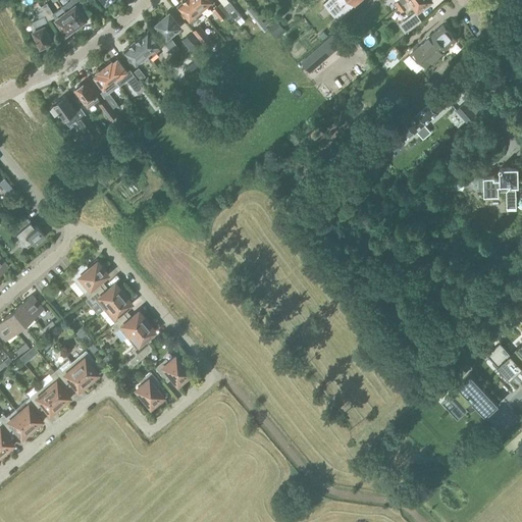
[(76,25),(87,18),(75,4),(74,4),(72,2),(74,0),(71,0),(63,6),(66,11),(76,25)]
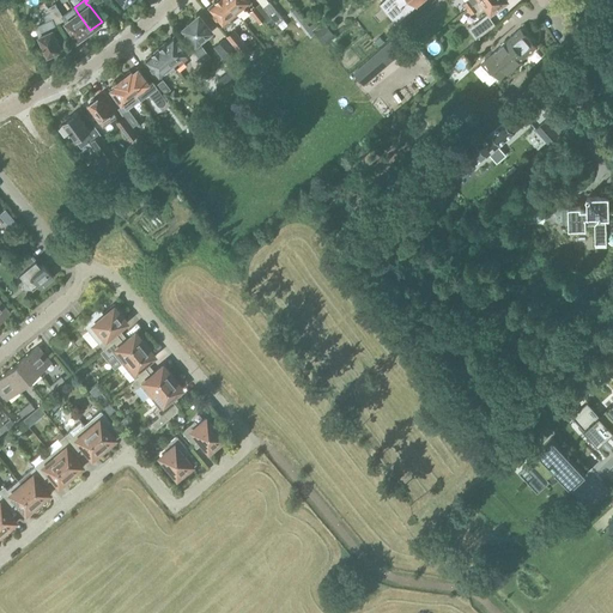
[(240,16),(226,0),(217,0),(210,6),(224,24),(229,30),(235,24),(232,22),(240,16)]
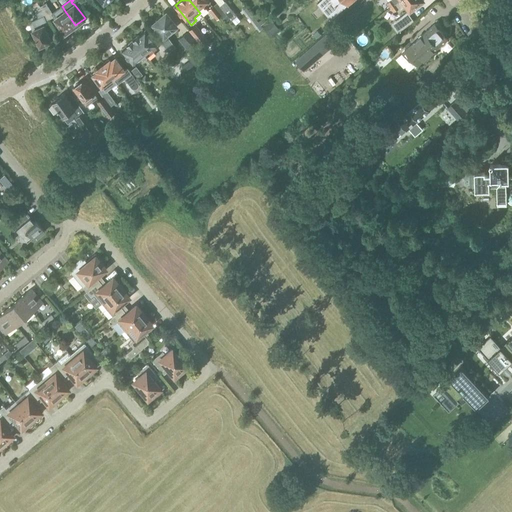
[(189,0),(200,13),(206,8),(205,6),(211,1),(209,0),(189,0)]
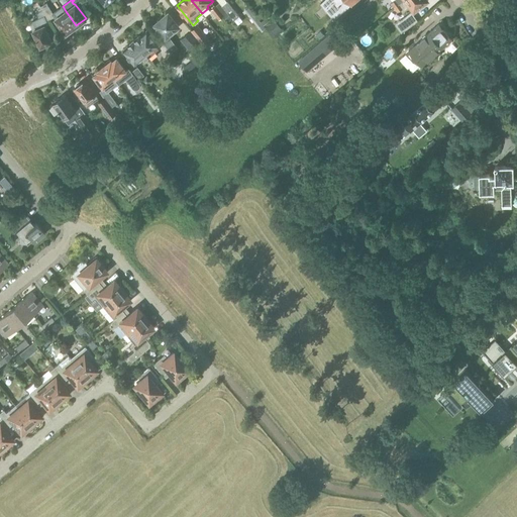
[(228,12),(230,15),(234,20),(234,19),(238,24),(242,21),(239,16),(227,1),(227,2),(226,0),(221,4),(228,12)]
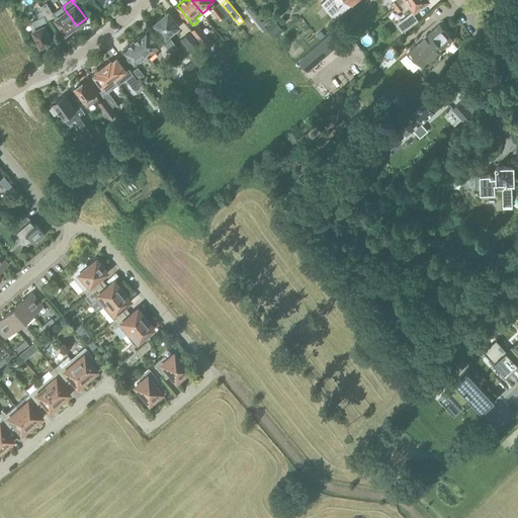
[(324,0),(323,2),(336,17),(352,3),(352,4),(357,0),(324,0)]
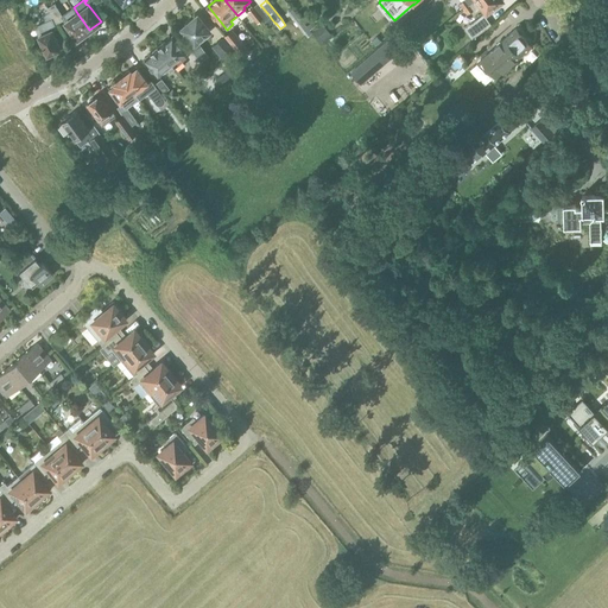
[(475,0),(463,8),(468,13),(474,8),(475,11),(481,6),(486,12),(487,12),(489,12),(494,8),(494,6),(502,0),(475,0)]
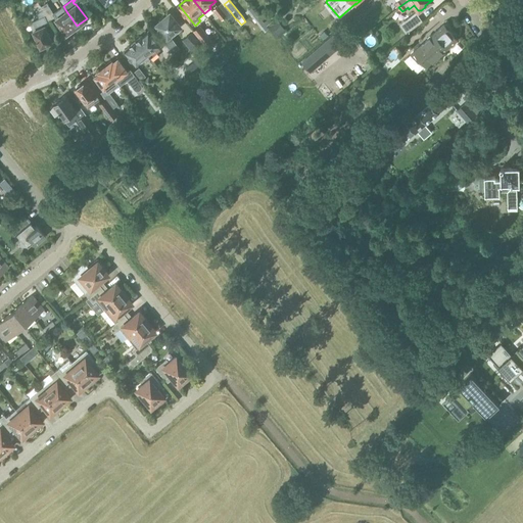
[(66,11),(63,6),(53,14),(46,3),(41,5),(49,18),(54,16),(66,33),(77,26),(66,11)]
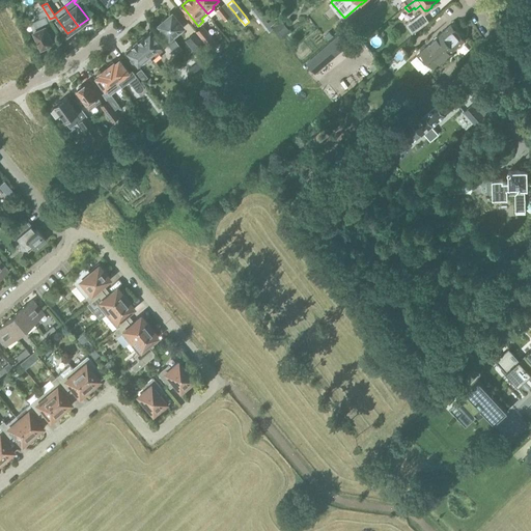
[(34,7),(37,14),(43,22),(31,27),(38,42),(37,43),(36,43),(36,44),(36,45),(36,46),(37,47),(38,48),(39,48),(40,47),(40,48),(53,43),(44,23),(50,19),(42,5),(40,4),(34,7)]
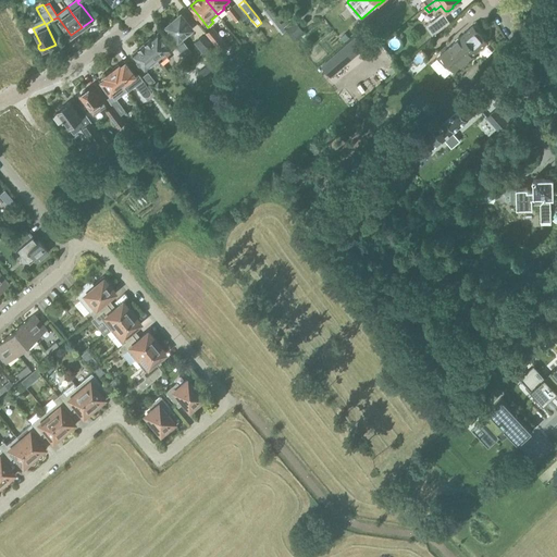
[(240,17),(232,7),(227,11),(236,22),(240,17)]
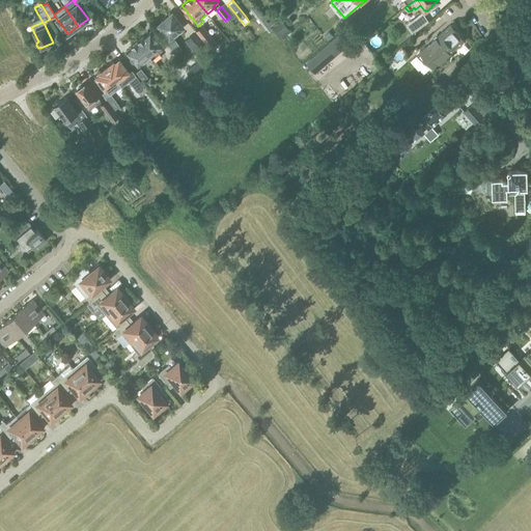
[(271,26),(268,23),(256,7),(252,10),(269,32),(273,29),(271,26)]
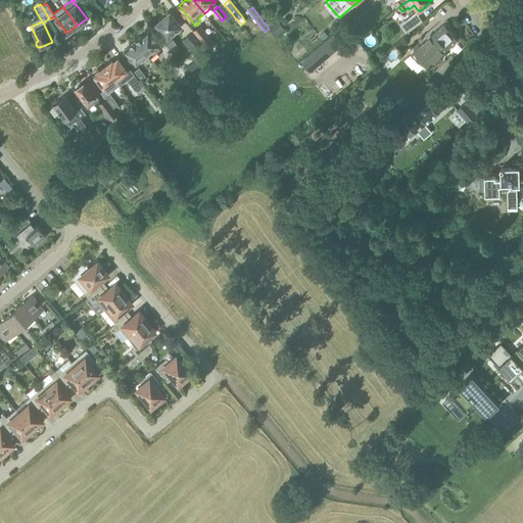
[(157,24),(168,36),(181,26),(171,12),(164,17),(162,16),(159,19),(158,22),(157,24)]
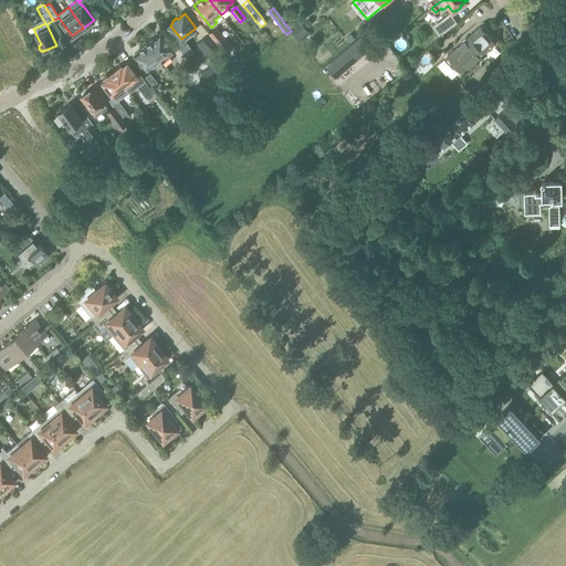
[(450,13),(438,22),(444,31),(457,22),(450,13)]
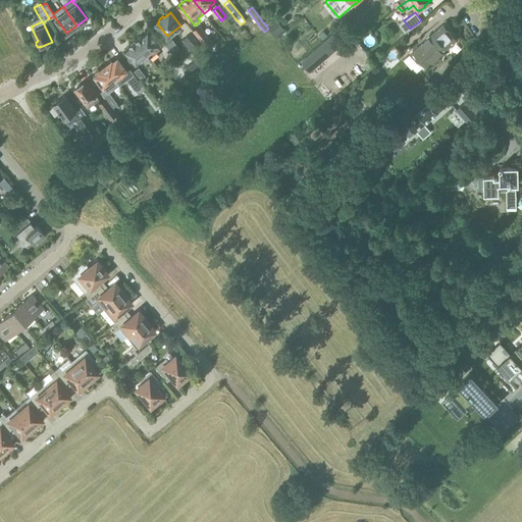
[(268,17),(263,22),(266,25),(271,20),(268,17)]
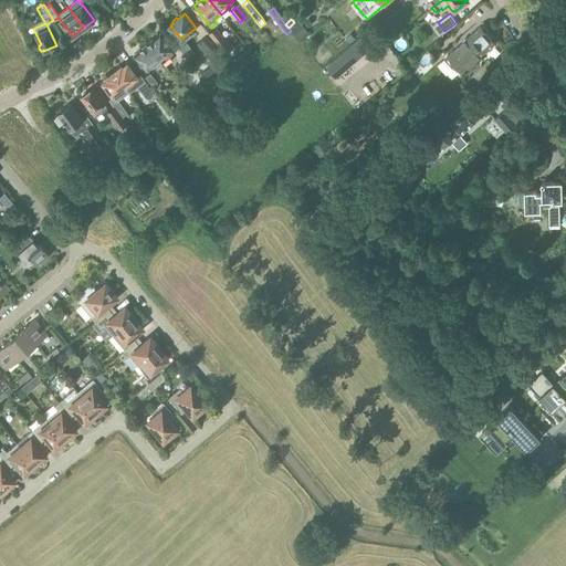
[(301,21),(291,30),(300,40),(310,32),(301,21)]
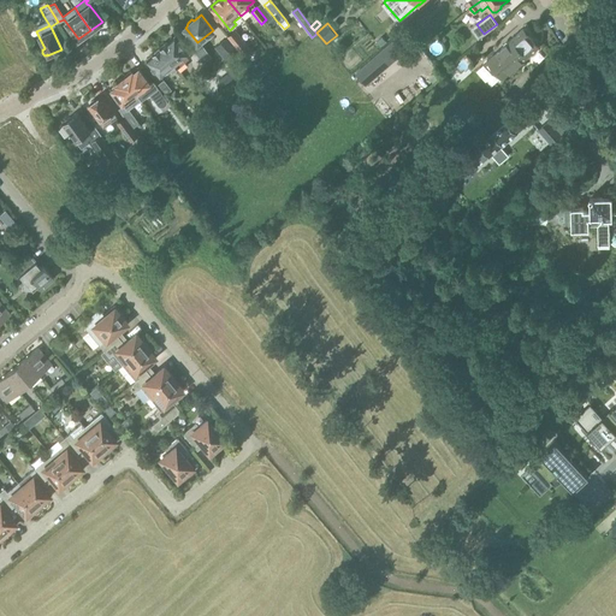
[(495,69),(531,37),(528,34),(528,33),(527,30),(526,29),(523,29),(522,28),(486,59),(489,61),(489,64),(490,65),(493,67),(495,69)]
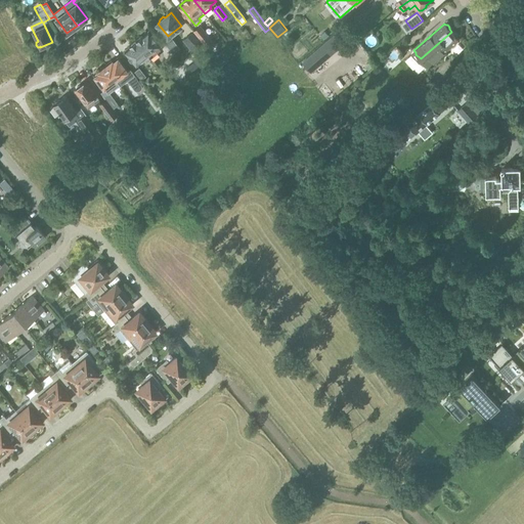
[(203,42),(206,46),(207,48),(214,42),(201,25),(193,31),(200,38),(203,41),(203,42)]
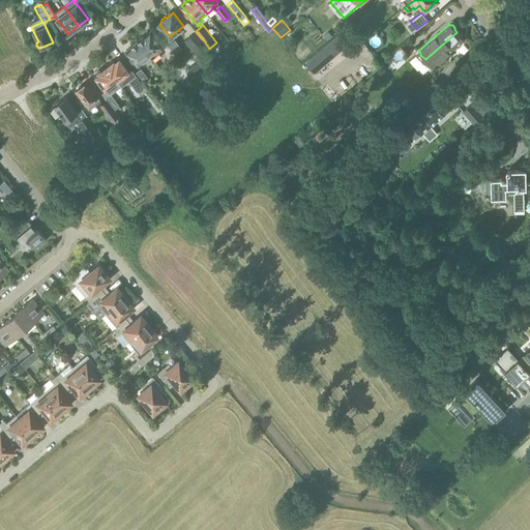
[(138,39),(153,58),(159,53),(156,50),(163,45),(151,31),(145,36),(142,36),(138,39)]
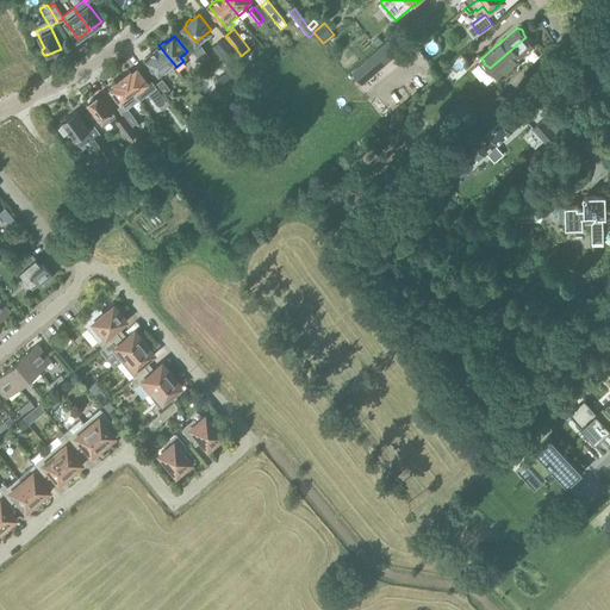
[(225,36),(213,47),(223,58),(236,48),(232,44),(225,36)]
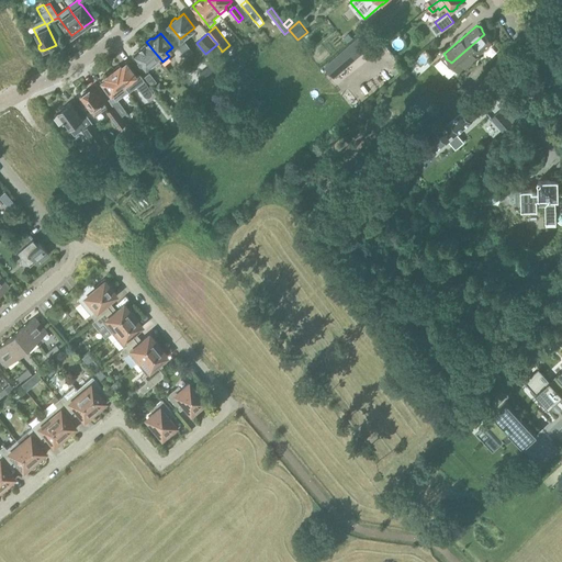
[(484,34),(451,63),(451,64),(451,65),(452,67),(454,68),(456,68),(458,70),(482,49),(484,49),(485,49),(487,48),(489,47),(489,45),(489,44),(491,42),(491,41),(490,38),(490,37),(487,36),(486,35),(484,34)]
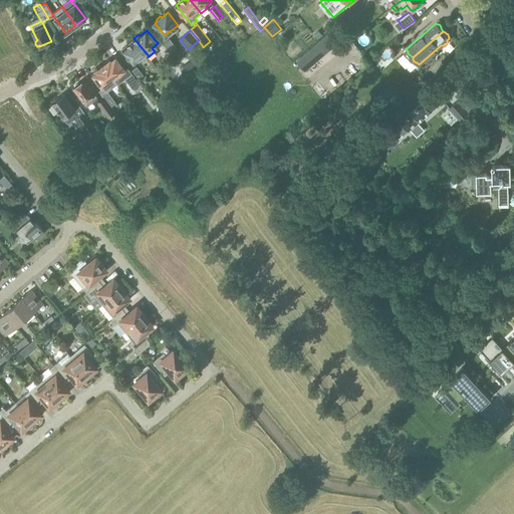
[(149,56),(134,38),(129,42),(129,44),(122,49),(134,63),(140,58),(142,61),(149,56)]
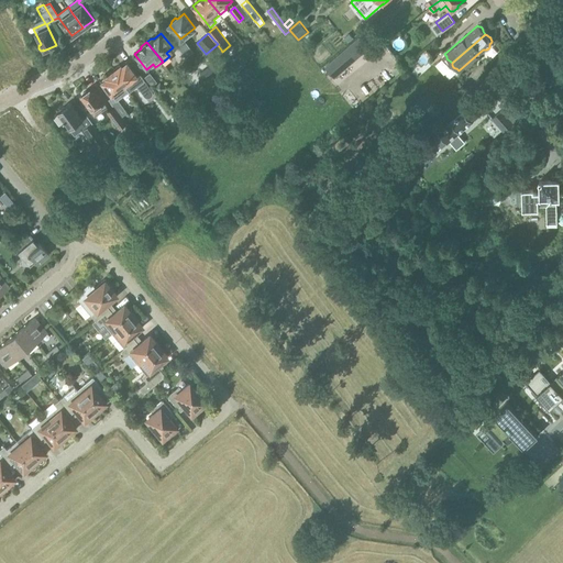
[(341,73),(351,63),(342,52),(331,61),(341,73)]
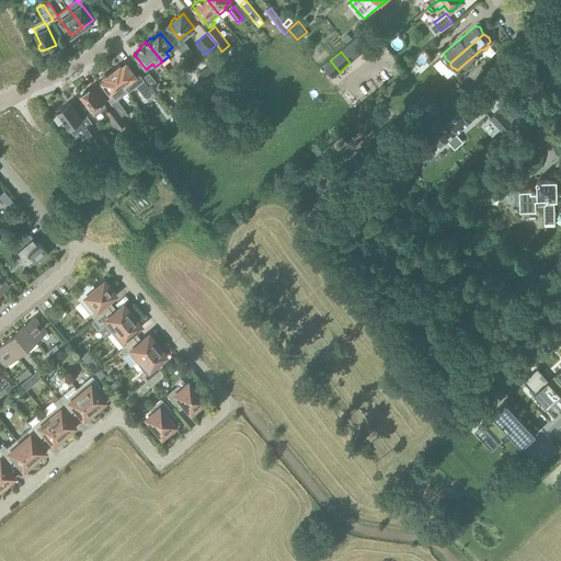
[(192,66),(187,59),(181,64),(185,70),(187,69),(192,66)]
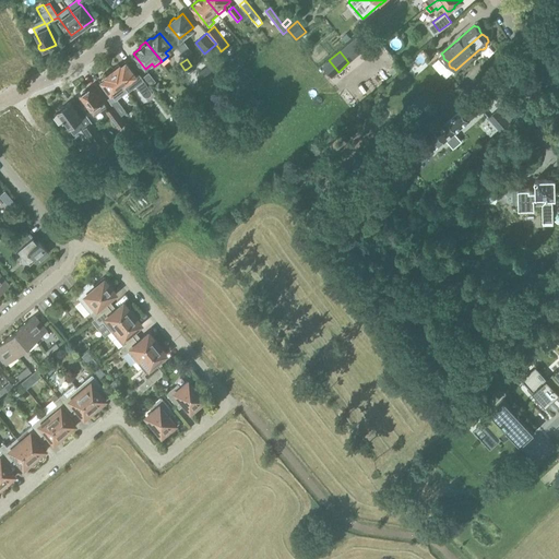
[(125,84),(128,90),(129,91),(137,85),(144,96),(145,97),(146,97),(147,97),(149,97),(150,97),(151,96),(152,95),(152,94),(152,93),(152,92),(152,91),(152,90),(139,73),(137,74),(127,61),(122,66),(121,63),(119,66),(118,64),(114,68),(114,69),(113,70),(125,84)]
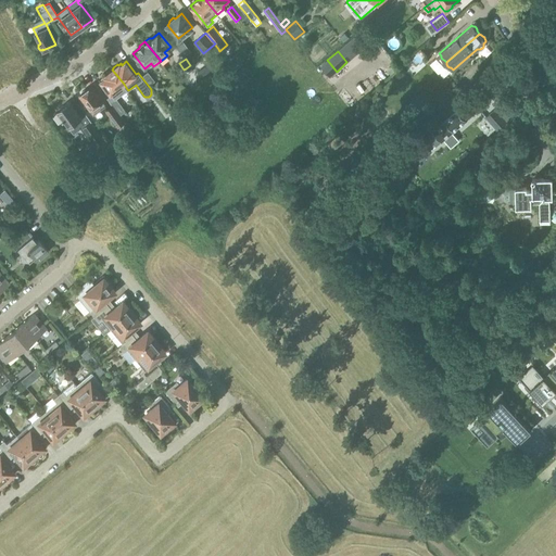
[(198,72),(202,78),(213,68),(209,63),(198,72)]
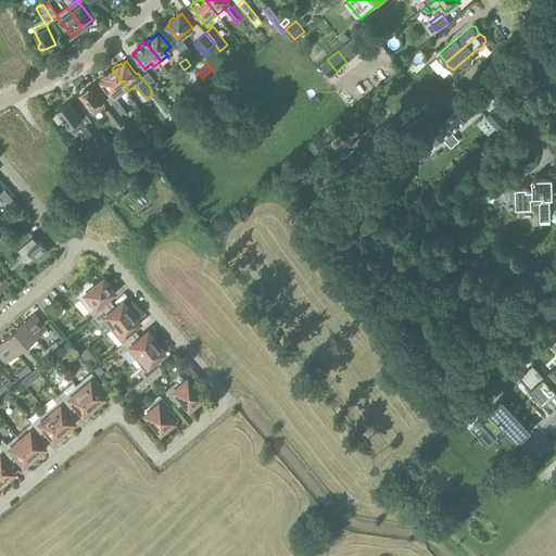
[(121,114),(126,110),(116,97),(127,89),(124,84),(112,70),(111,71),(110,70),(105,73),(105,74),(104,75),(105,77),(101,80),(111,93),(112,92),(112,93),(108,97),(113,104),(119,112),(121,114)]
